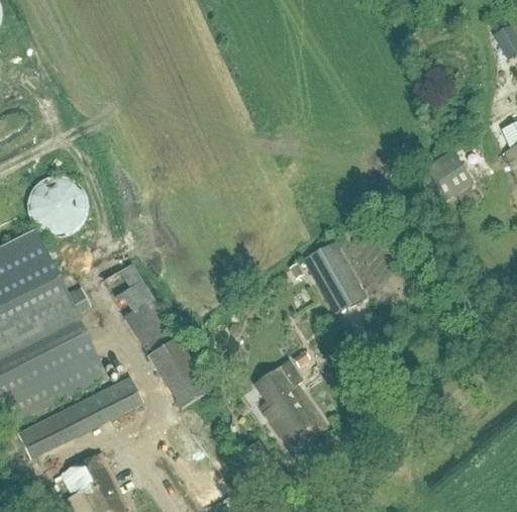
[(516,36),(510,24),(493,33),(507,60),(516,54),(516,36)]
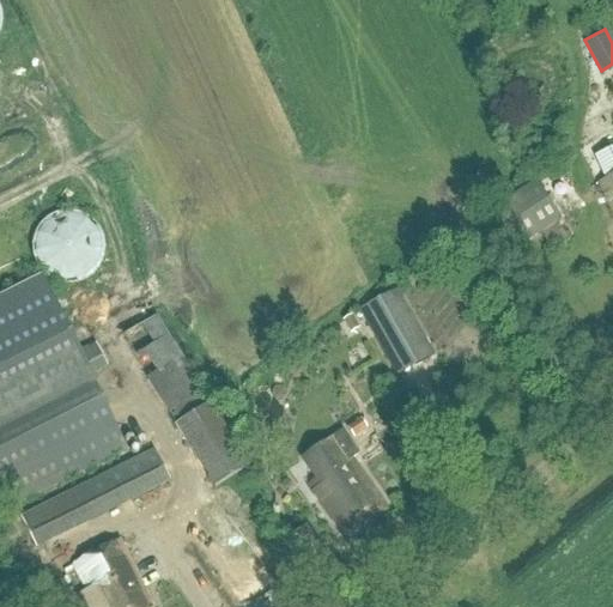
[(612,207),(612,144),(595,152),(606,176),(600,178),(612,207)]
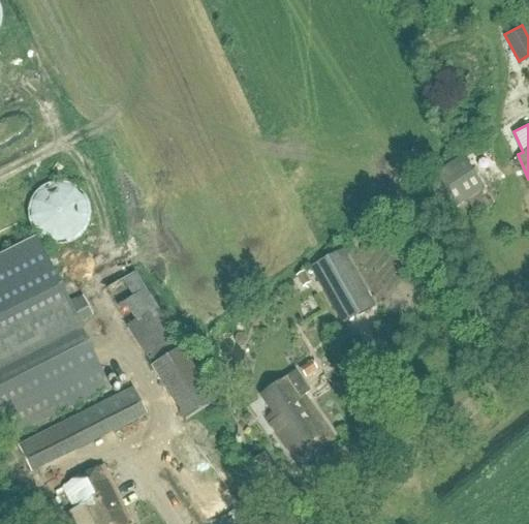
[(481,190),(485,187),(463,153),(424,178),(445,212),(467,198),(470,204),(484,194),(481,190)]
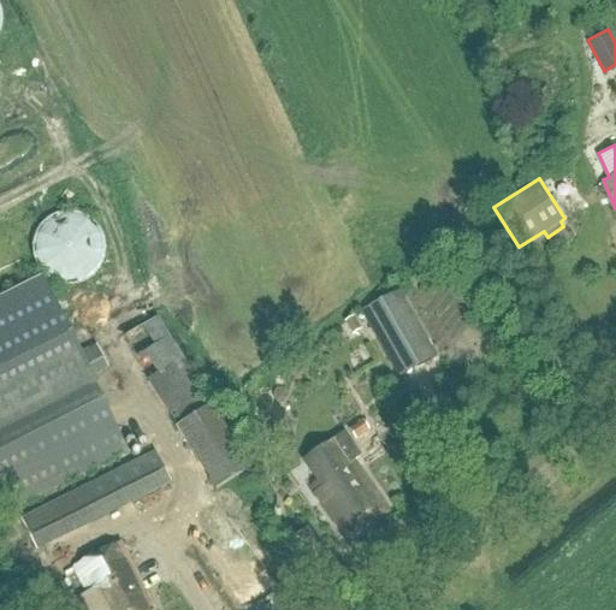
[(52,213),(47,217),(42,220),(39,225),(35,231),(34,237),(33,243),(33,249),(34,255),(36,261),(40,267),(43,272),(49,276),(54,278),(60,280),(66,282),(72,282),(78,280),(84,278),(89,274),(94,271),(99,266),(101,261),(104,255),(105,249),(105,243),(105,237),(102,232),(100,226),(96,221),(92,218),(87,214),(82,212),(76,209),(70,209),(64,209),(58,211),(52,213)]
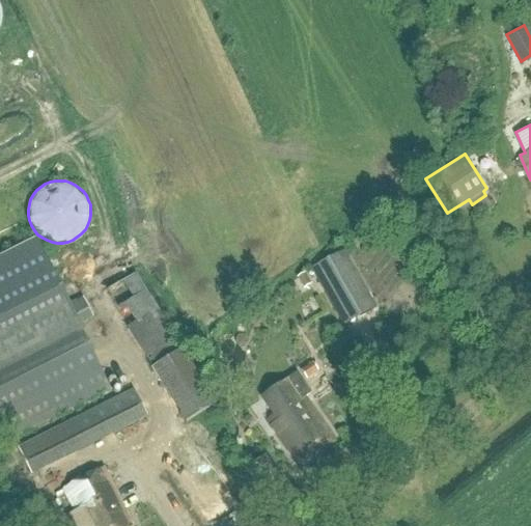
[(110,386),(78,322),(92,314),(84,295),(68,303),(36,239),(0,256),(0,424),(6,438),(110,386)]
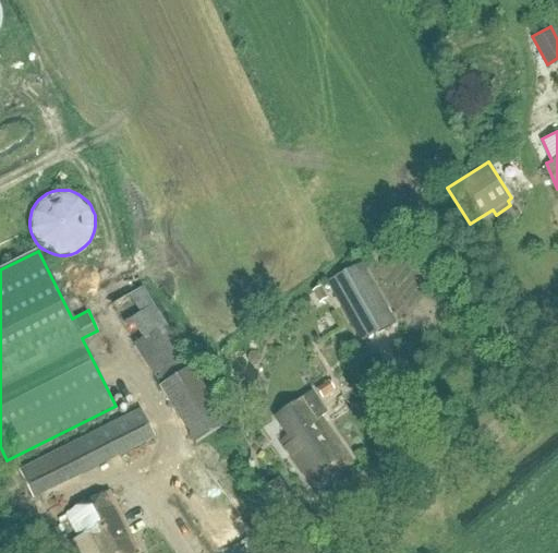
[(362,338),(396,320),(361,260),(327,279),(362,338)]
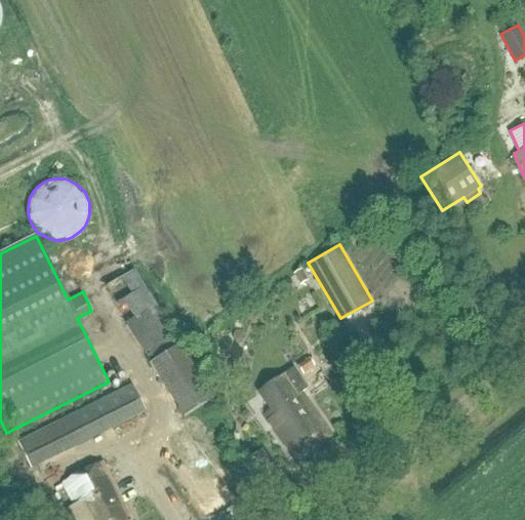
[(215,389),(178,333),(179,333),(134,266),(107,283),(188,406),(215,389)]
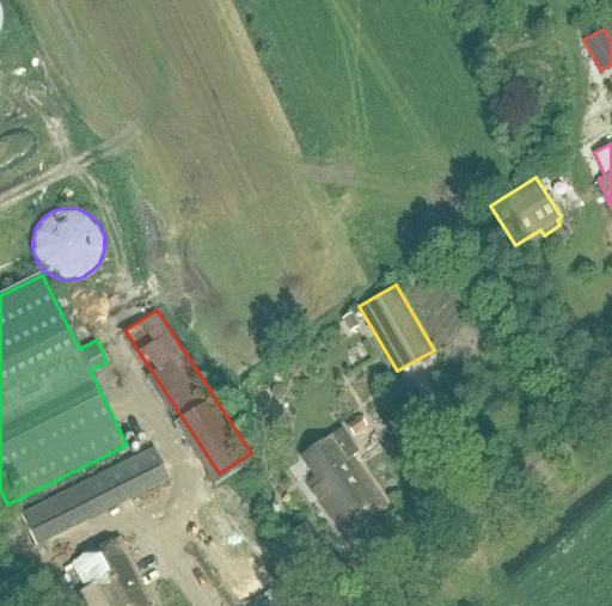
[(354,420),(357,432),(375,426),(371,412),(354,420)]
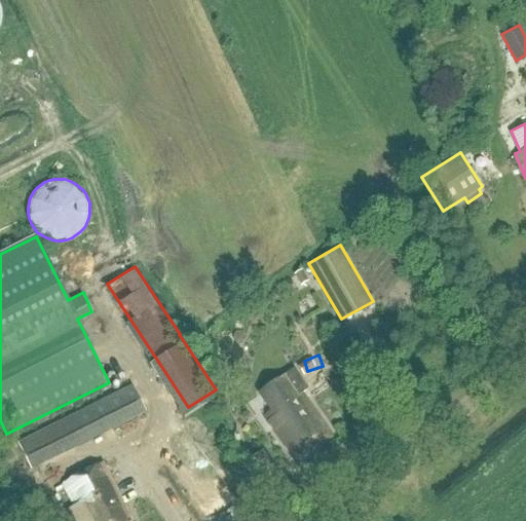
[(298,458),(333,435),(302,391),(307,386),(295,367),(279,377),(261,391),(272,407),(265,412),(298,458)]
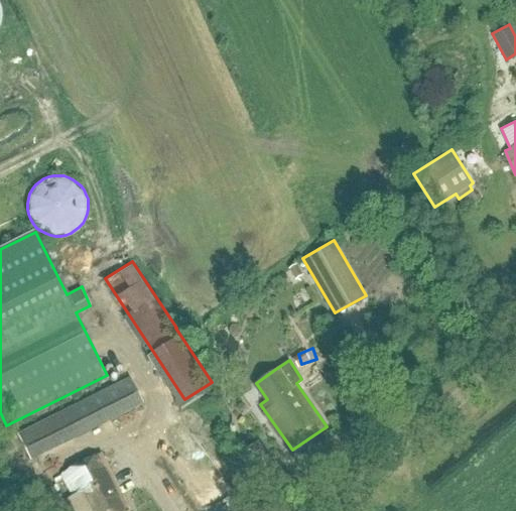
[(30,459),(143,401),(130,376),(17,433),(30,459)]
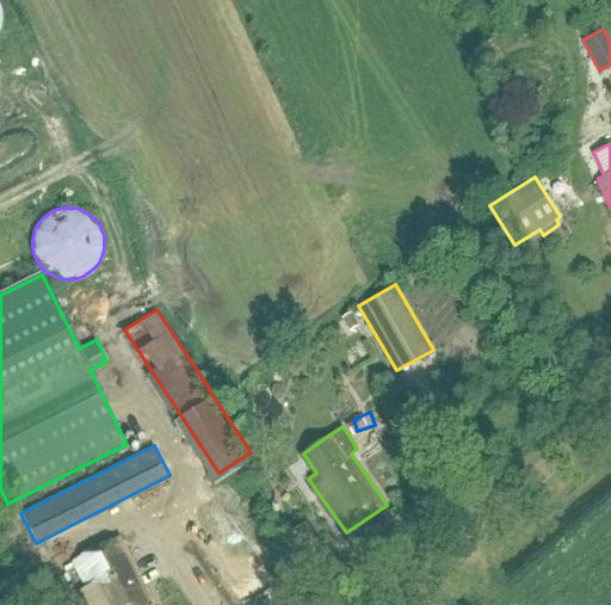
[(147,604),(153,603),(128,550),(127,551),(118,535),(73,559),(86,585),(76,590),(84,604),(147,604)]
